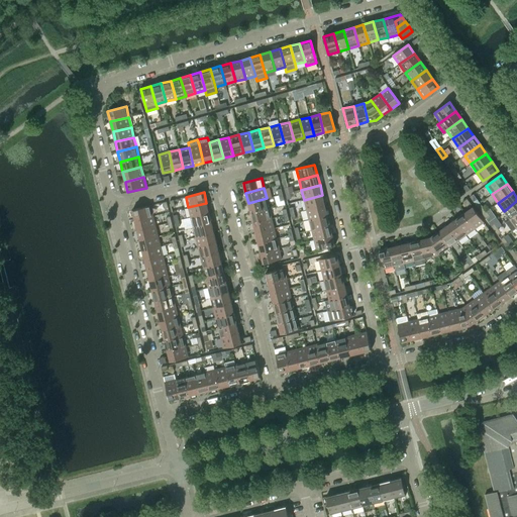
[(322,195),(304,200),(306,210),(324,205),(322,195)]
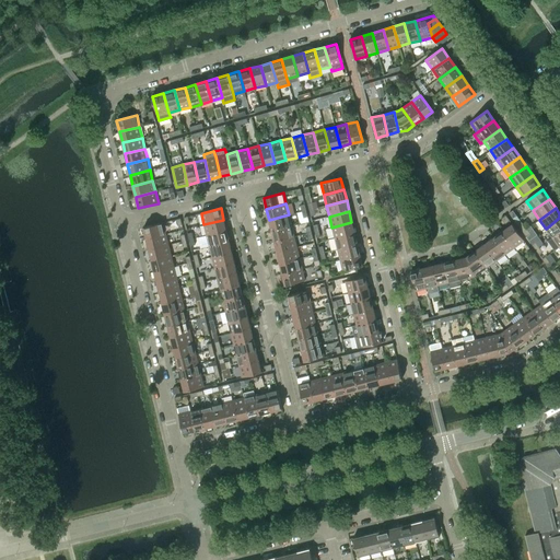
[(289,214),(269,220),(271,231),(291,225),(289,214)]
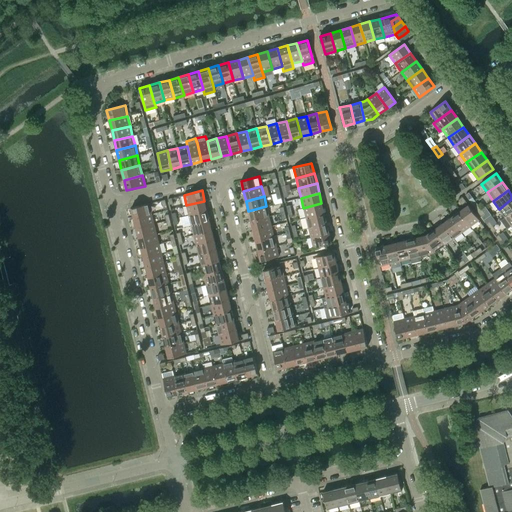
[(511,199),(499,209),(505,217),(511,212),(511,199)]
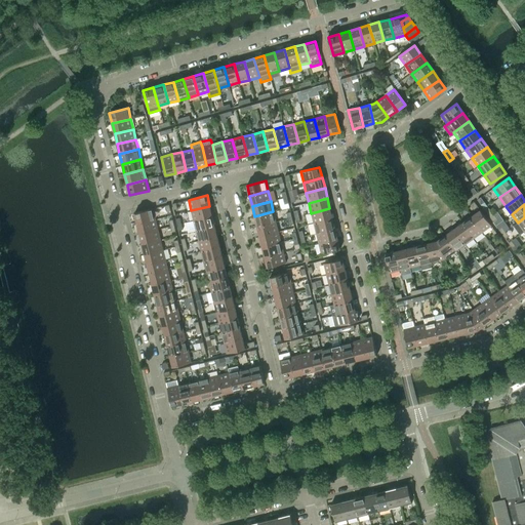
[(209,206),(191,210),(194,220),(212,216),(209,206)]
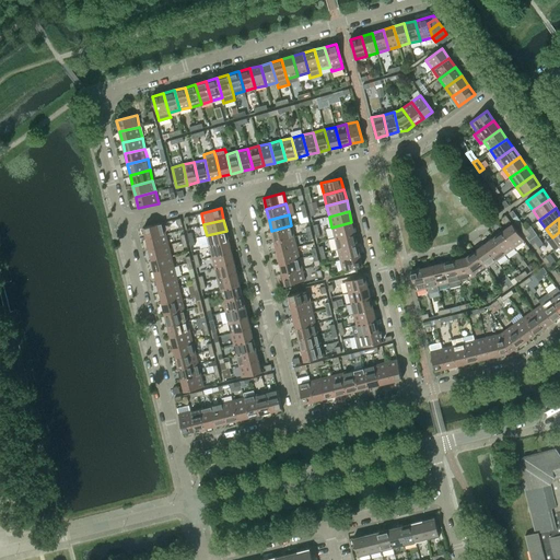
[(163,222),(143,228),(147,238),(166,234),(163,222)]
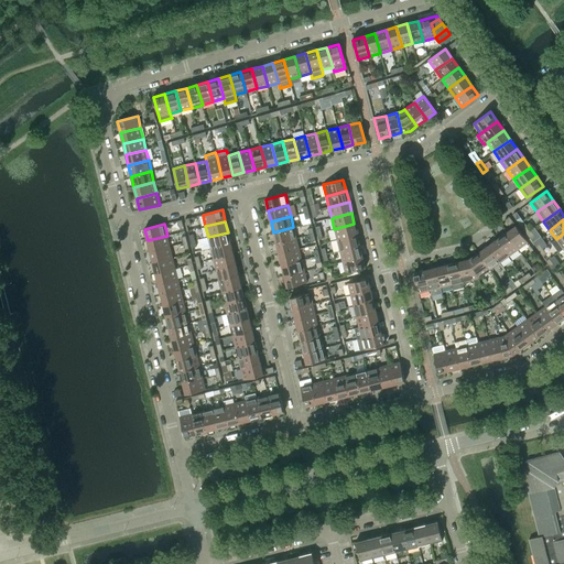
[(354,224),(334,229),(337,240),(357,235),(354,224)]
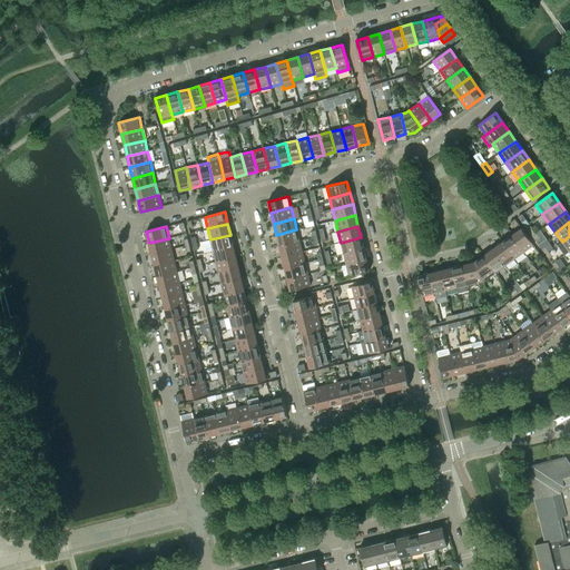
[(521,228),(511,235),(523,252),(533,245),(521,228)]
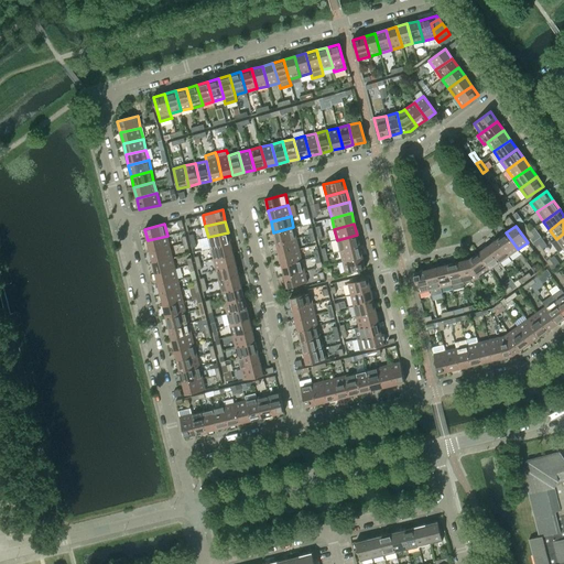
[(293,227),(273,232),(277,243),(296,238),(293,227)]
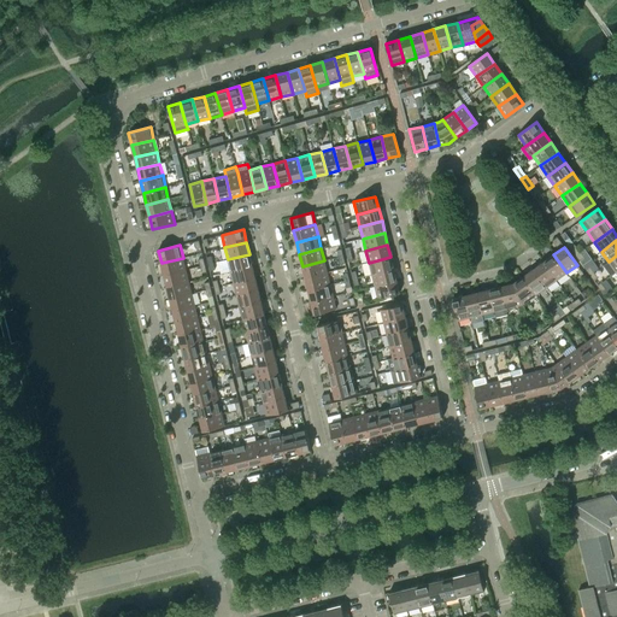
[(228,259),(218,262),(221,274),(230,271),(252,266),(250,254),(228,259)]
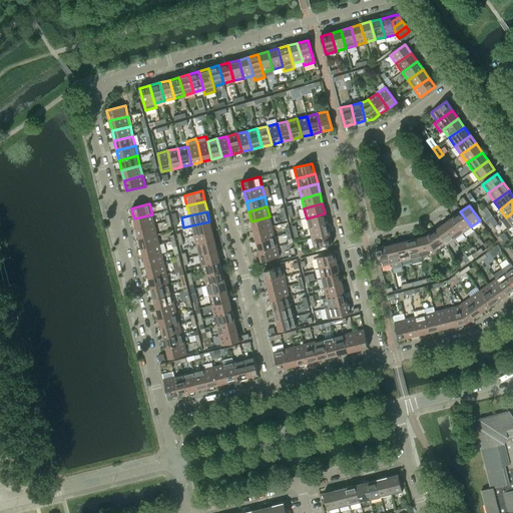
[(460,211),(452,217),(463,232),(471,226),(460,211)]
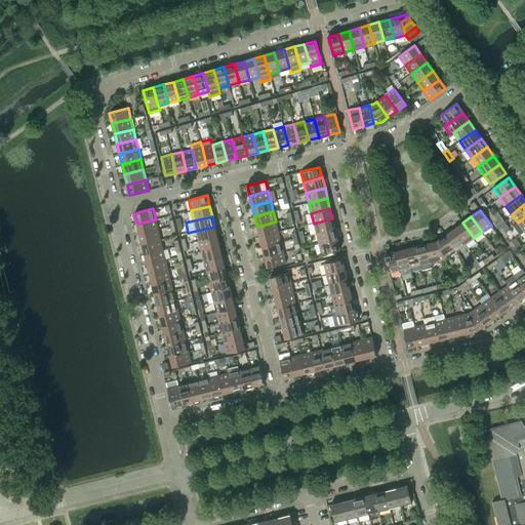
[(332,218),(314,224),(316,233),(334,229),(332,218)]
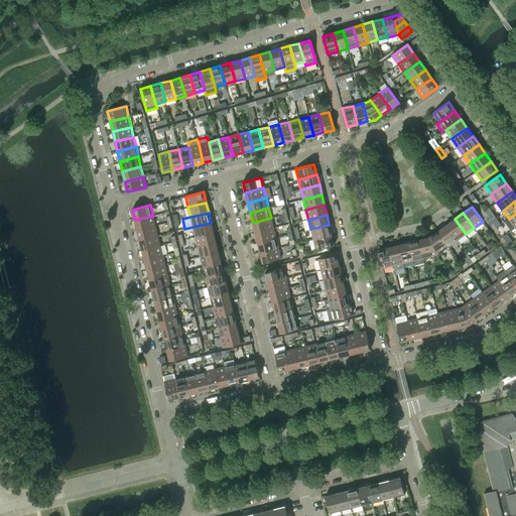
[(153,216),(135,220),(137,230),(155,226),(153,216)]
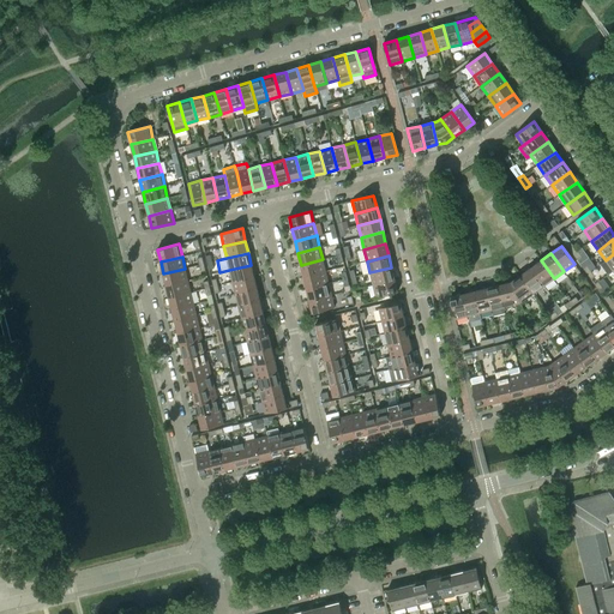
[(323,259),(301,265),(304,277),(325,271),(323,259)]
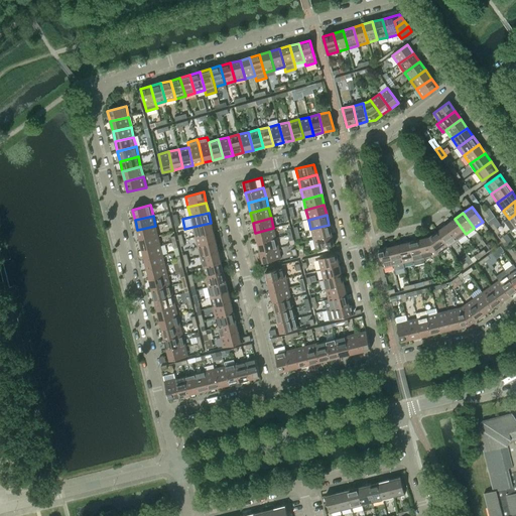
[(455,219),(445,225),(458,240),(466,234),(455,219)]
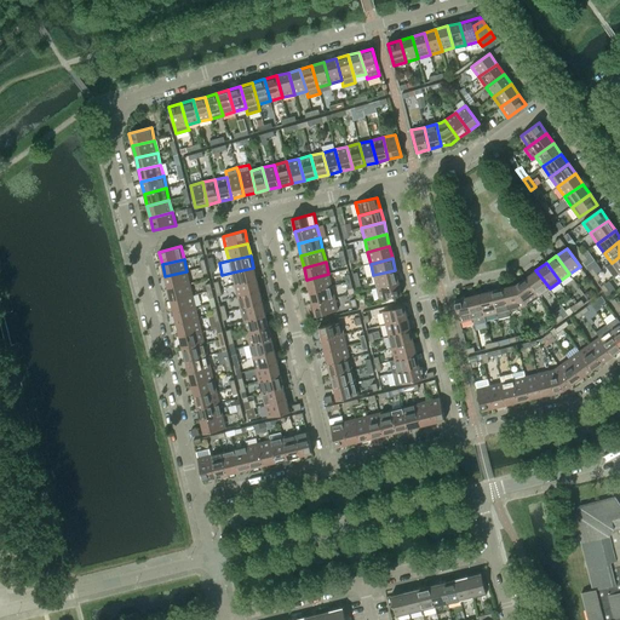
[(253,268),(231,273),(235,285),(257,279),(253,268)]
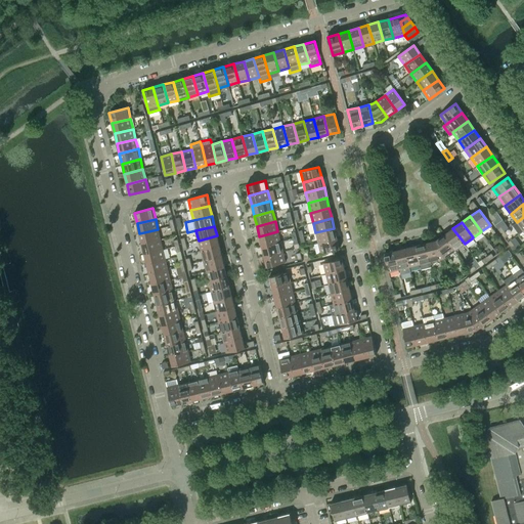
[(334,228),(315,232),(318,243),(337,238),(334,228)]
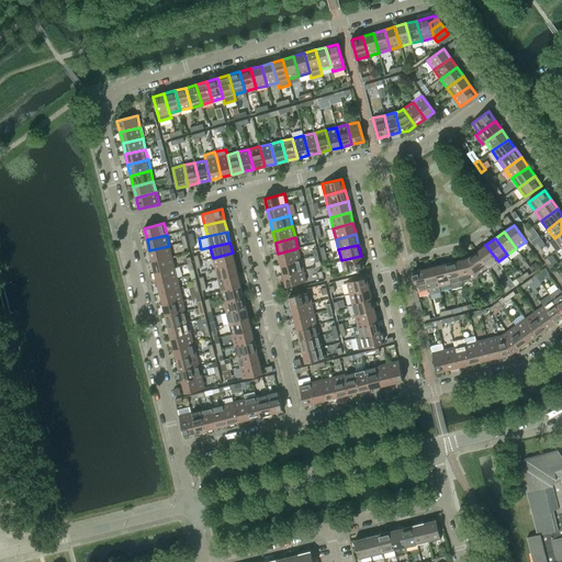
[(485,245),(476,251),(489,268),(498,261),(485,245)]
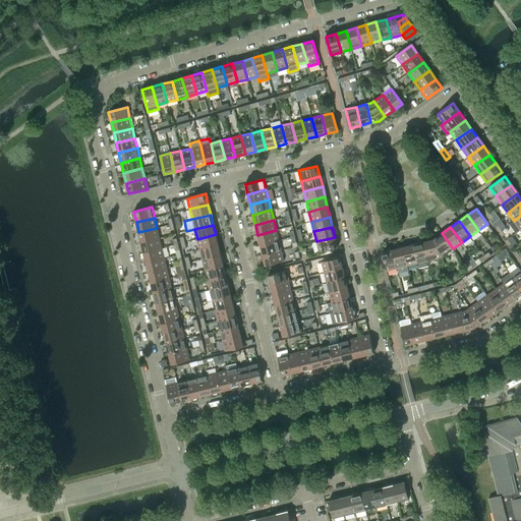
[(157,228),(138,232),(140,242),(160,238),(157,228)]
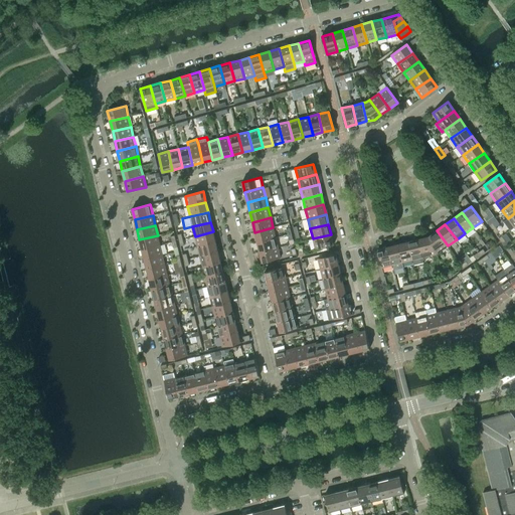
[(273,227),(254,232),(258,242),(276,237),(273,227)]
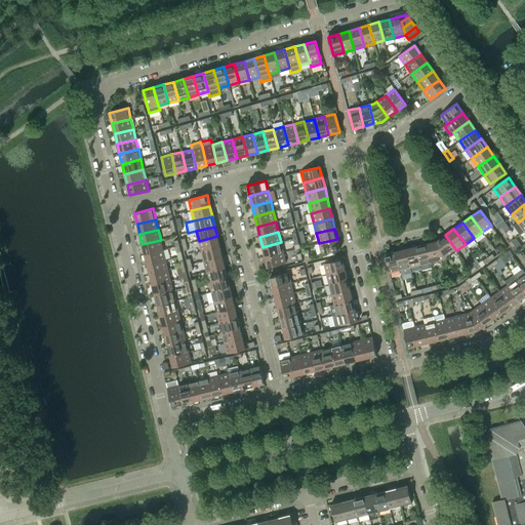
[(445,235),(437,241),(445,259),(456,250),(445,235)]
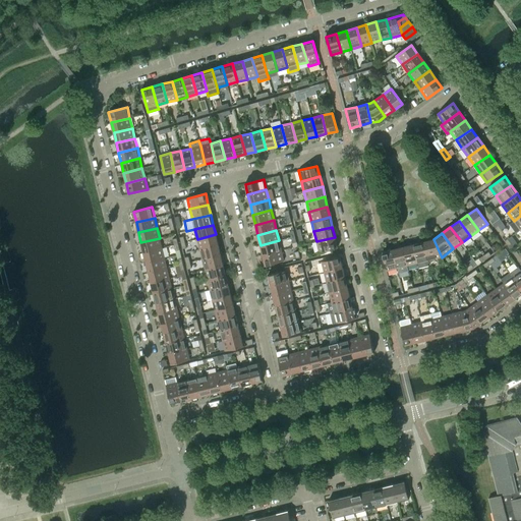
[(216,234),(197,239),(199,249),(218,244),(216,234)]
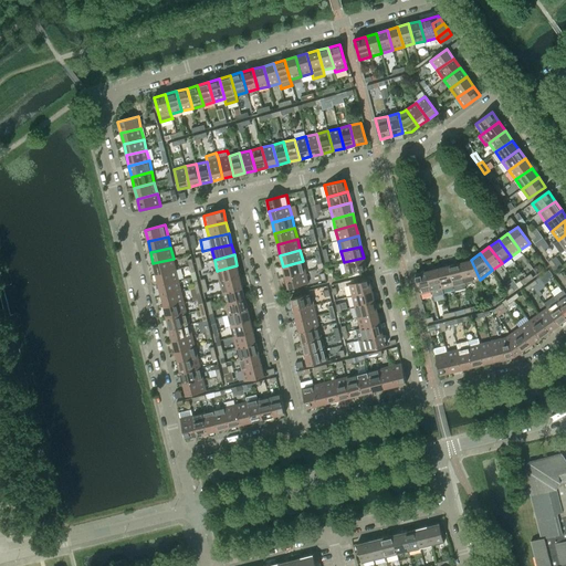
[(364,258),(344,262),(346,274),(359,271),(366,269),(364,258)]
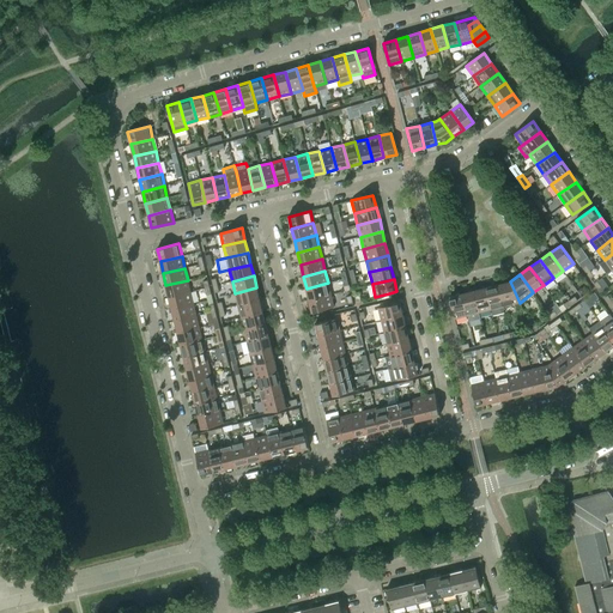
[(188,280),(165,285),(169,297),(190,292),(188,280)]
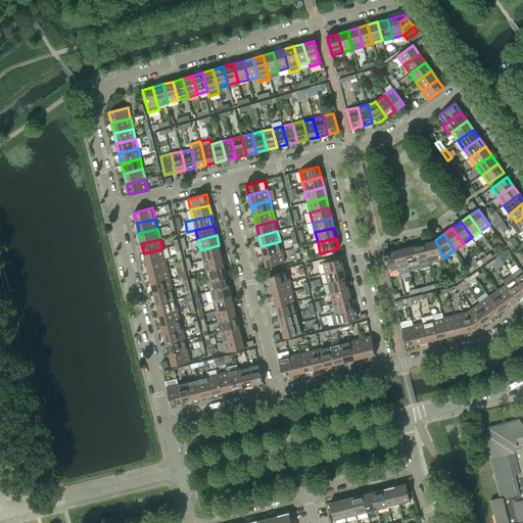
[(435,240),(424,243),(429,262),(443,258),(435,240)]
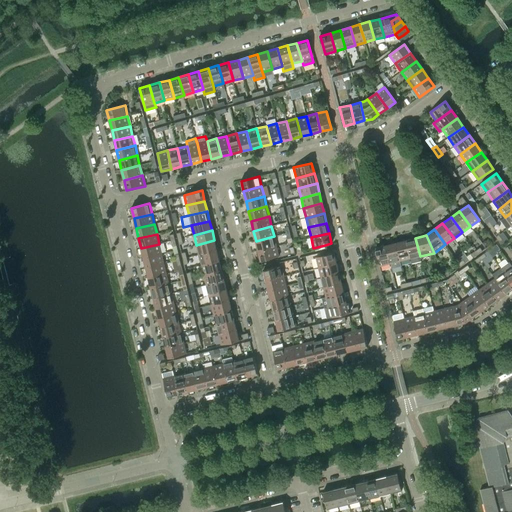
[(274,236),(256,241),(258,250),(276,246),(274,236)]
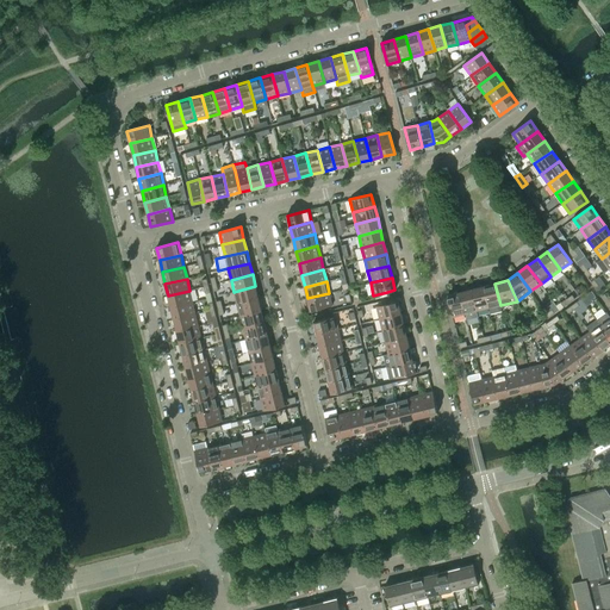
[(495,284),(483,286),(489,307),(490,313),(502,311),(500,305),(495,284)]
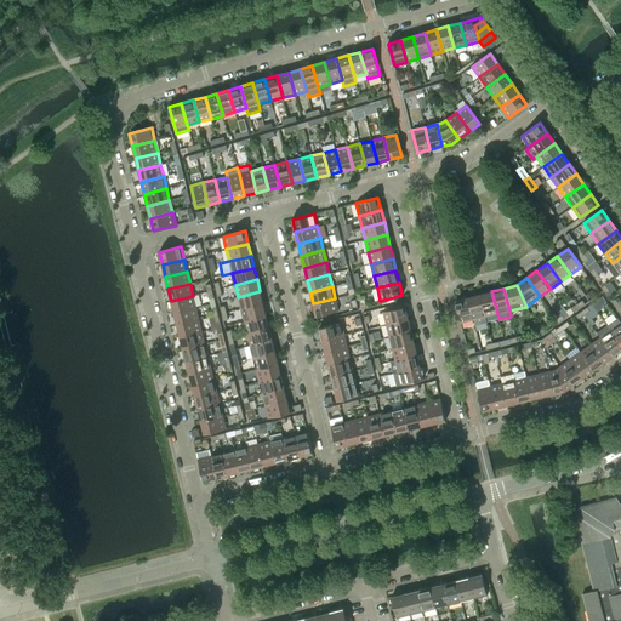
[(260,291),(238,297),(241,309),(263,303),(260,291)]
